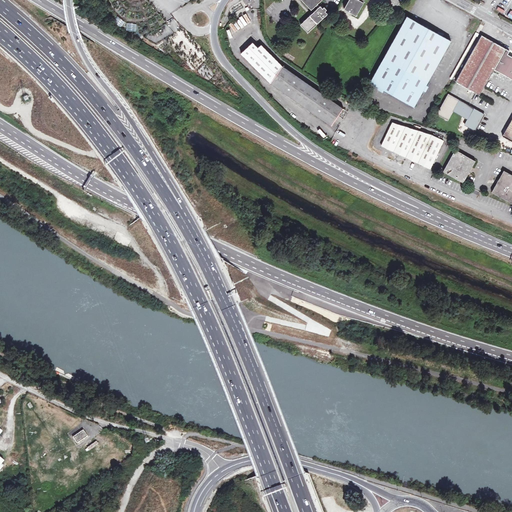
[(318,5),(322,0),(302,0),(312,10),(315,7),(318,5)]
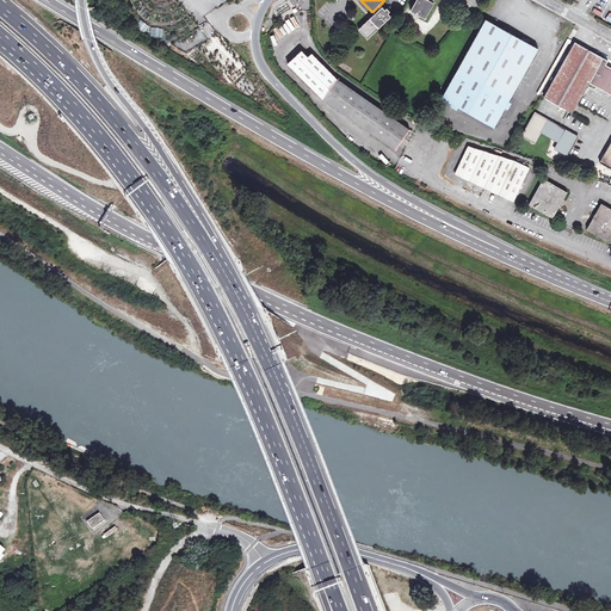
[(419,0),(412,13),(426,22),(437,0),(419,0)]
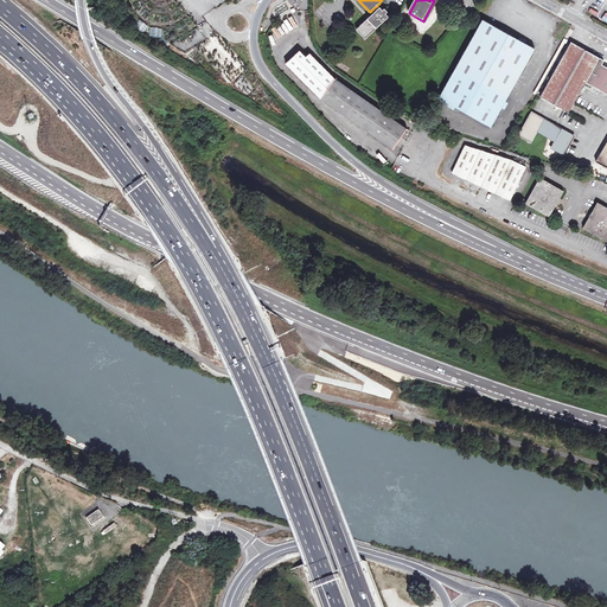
[(379,8),(377,6),(374,8),(377,12),(356,30),(365,39),(390,17),(388,13),(389,12),(387,8),(384,11),(382,7),(379,8)]
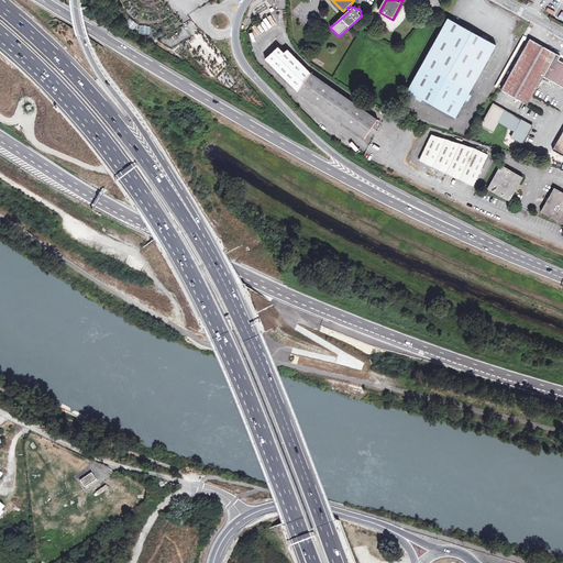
[(456,119),(496,45),(452,21),(449,19),(409,94),(456,119)]
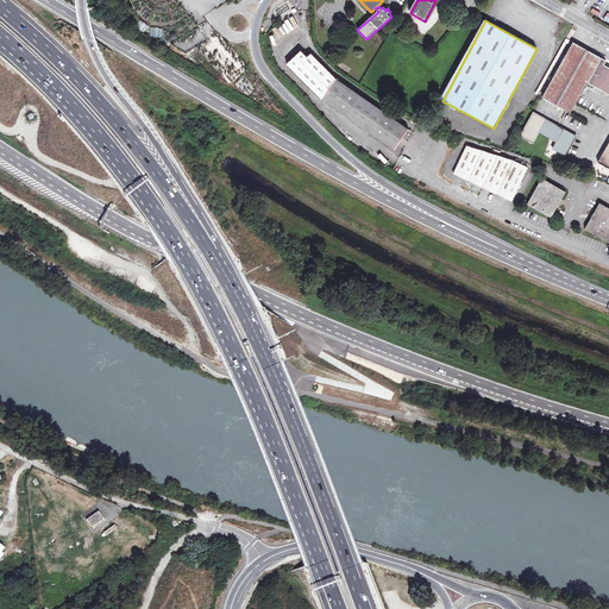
[(157,37),(161,30),(152,26),(150,33),(157,37)]
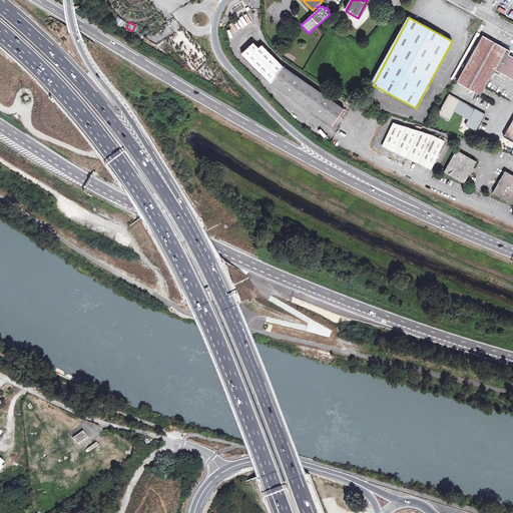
[(512,58),(509,56),(511,53),(510,53),(482,37),(457,84),(481,97),(487,87),(495,72),(512,81),(512,58)]
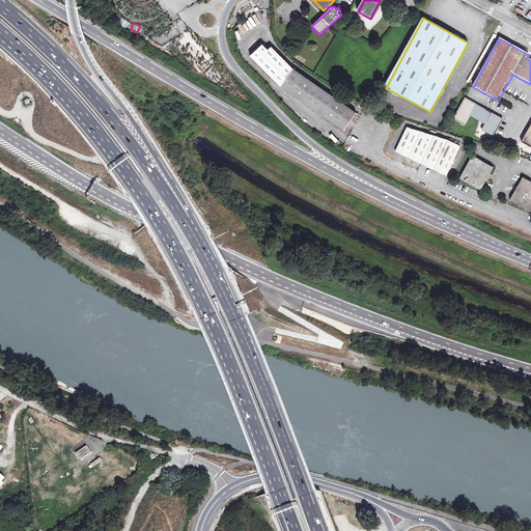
[(295,73),(271,50),(267,53),(261,49),(250,60),(280,89),(286,92),(345,133),(358,115),(295,73)]
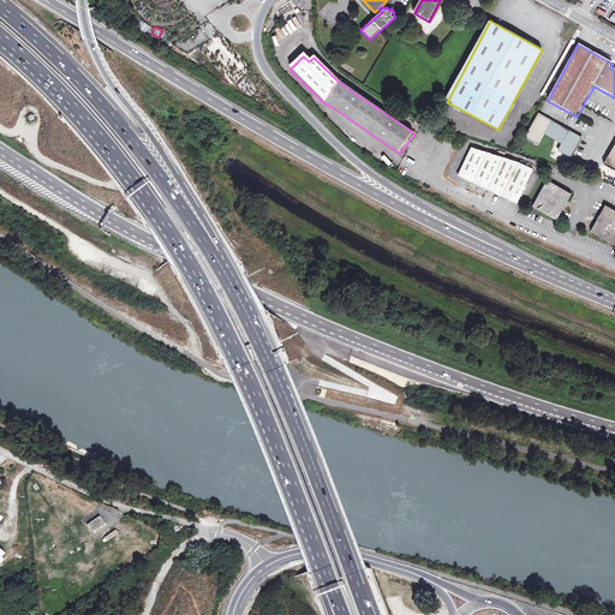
[(556,81),(550,78),(542,94),(547,97),(556,81)]
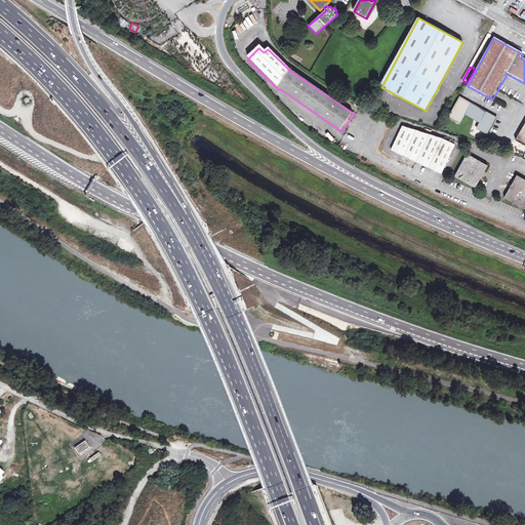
[(487,134),(496,117),(459,97),(449,118),(460,123),(465,114),(480,122),(477,129),(487,134)]
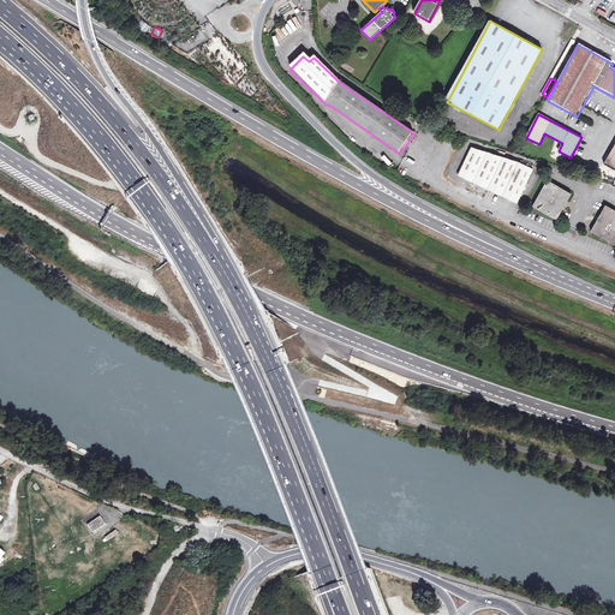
[(520,204),(536,173),(521,165),(475,149),(460,175),(520,204)]
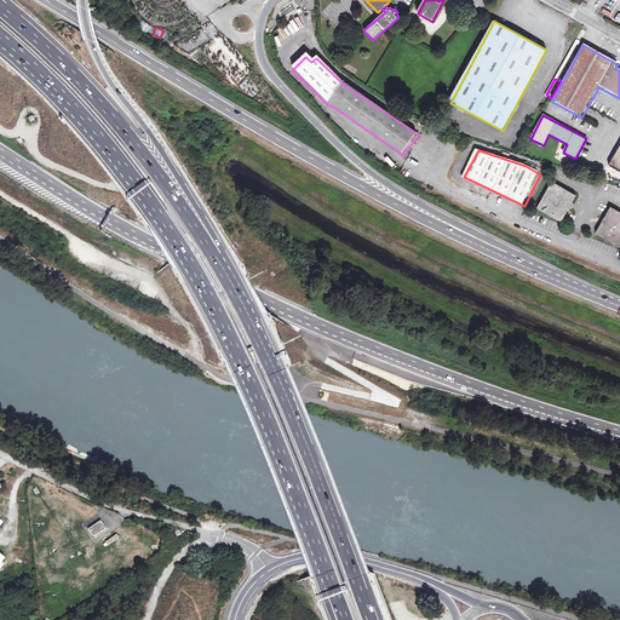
[(568,211),(570,206),(572,204),(577,194),(551,182),(538,210),(563,222),(564,217),(568,211)]
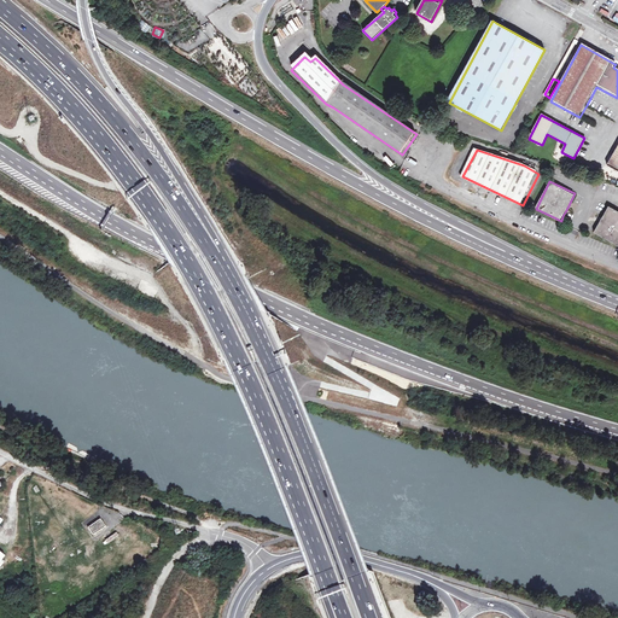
[(602,219),(600,223),(595,234),(617,244),(617,210),(608,207),(602,219)]
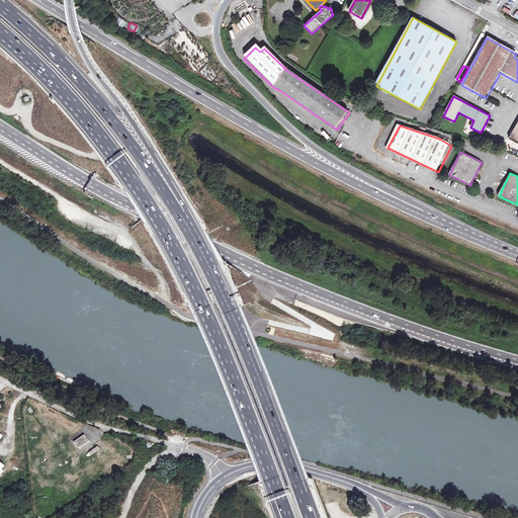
[(112,267),(118,270),(121,263),(115,261),(112,267)]
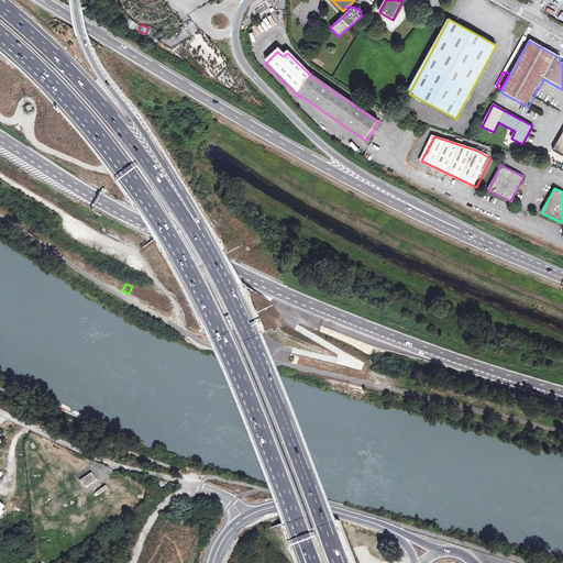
[(161,304),(164,295),(136,285),(133,294),(161,304)]
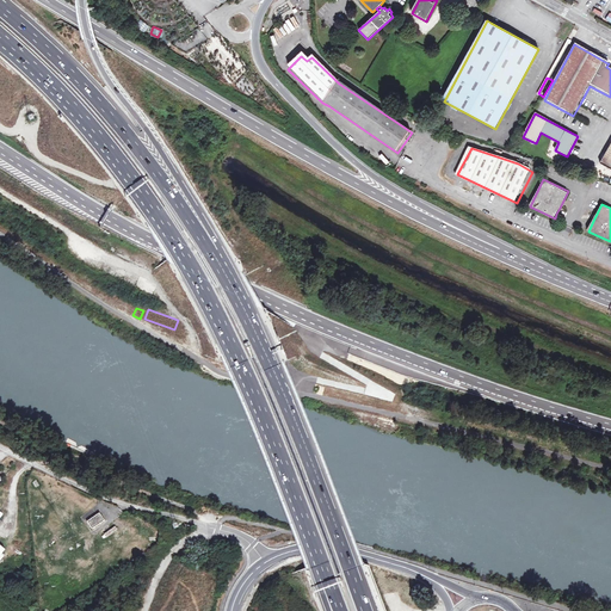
[(85,522),(91,530),(103,520),(98,513),(85,522)]
